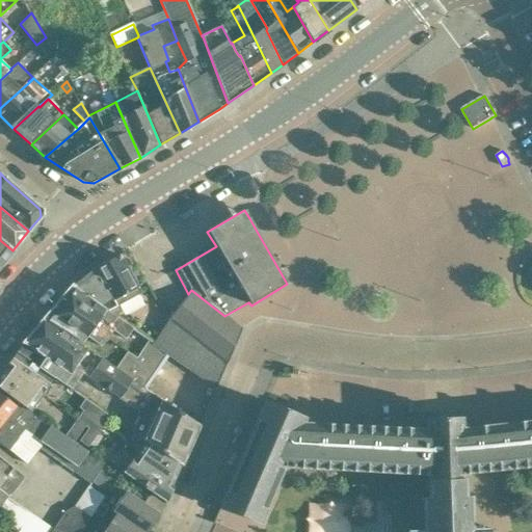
[(0,265),(12,250),(0,240),(0,265)]
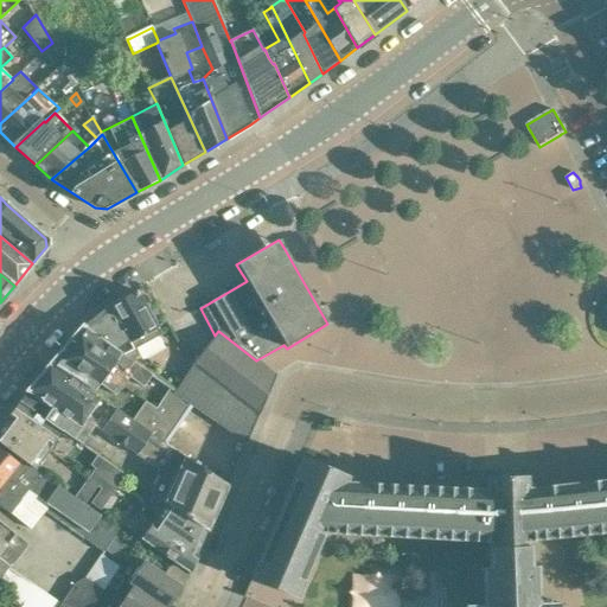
[(158,320),(152,310),(147,312),(135,291),(109,305),(127,340),(132,347),(133,347),(159,333),(154,323),(158,320)]
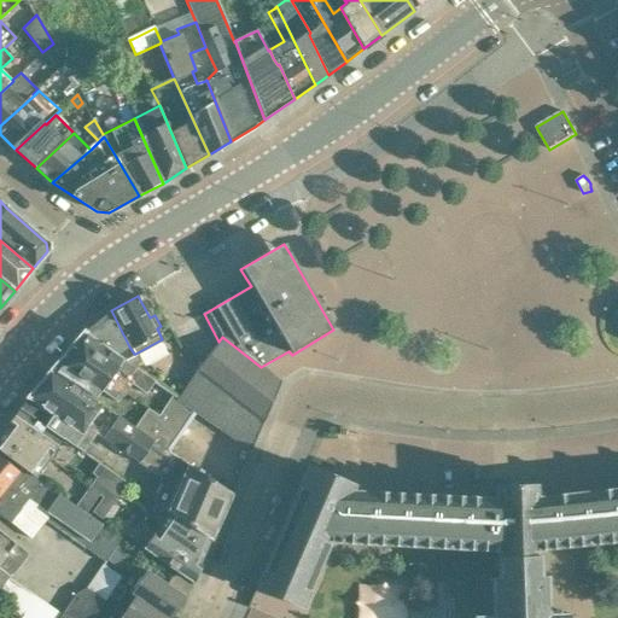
[(129,347),(111,310),(83,333),(130,366),(132,365),(133,365),(140,360),(135,354),(134,354),(129,347)]
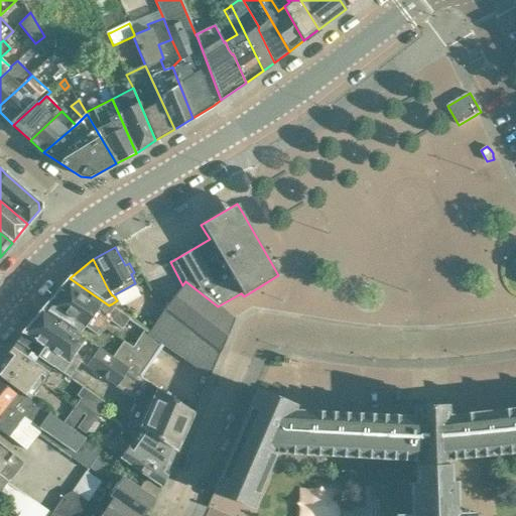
[(109,305),(70,278),(55,293),(104,327),(110,319),(121,328),(128,317),(111,304),(110,304),(109,305)]
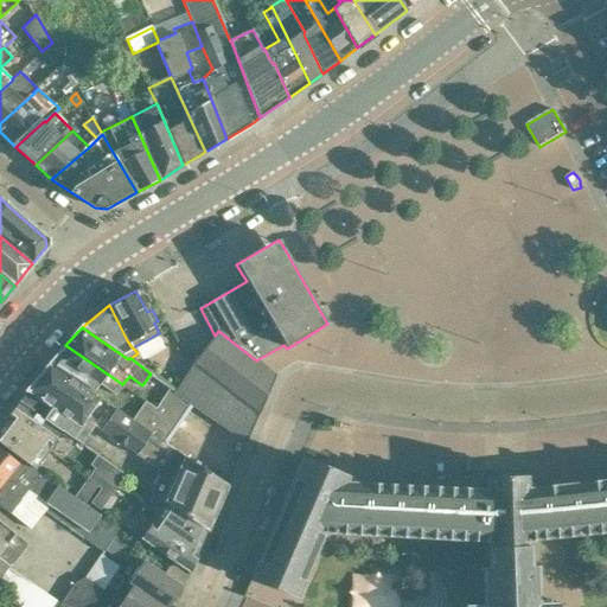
[(247,442),(275,376),(256,360),(218,331),(215,336),(193,362),(174,389),(173,391),(192,406),(247,442)]
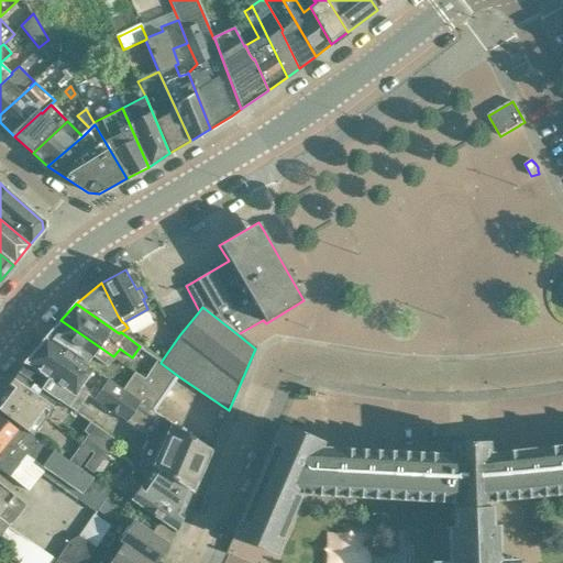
[(113,356),(61,320),(46,337),(85,362),(90,354),(107,365),(113,356)]
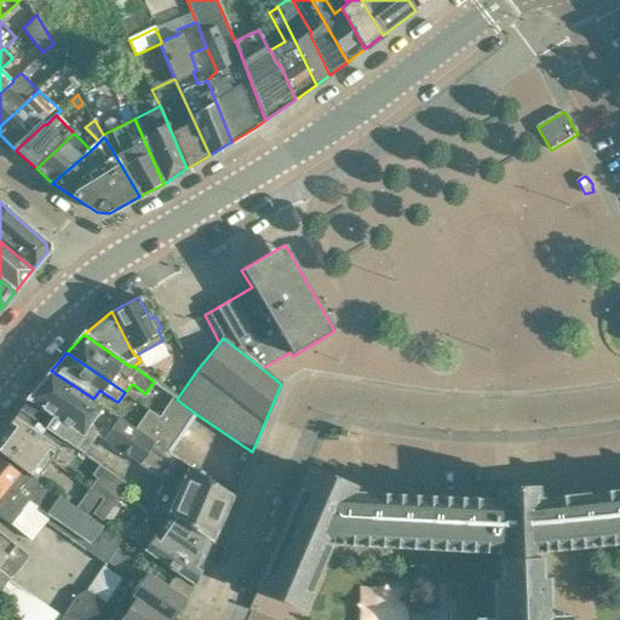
[(28,400),(21,409),(62,440),(81,453),(96,434),(112,412),(93,399),(51,371),(28,400)]
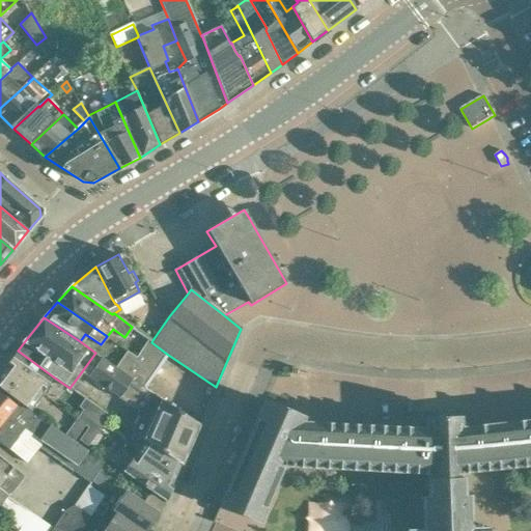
[(145,388),(168,355),(151,342),(152,340),(148,337),(136,356),(127,350),(115,367),(145,388)]
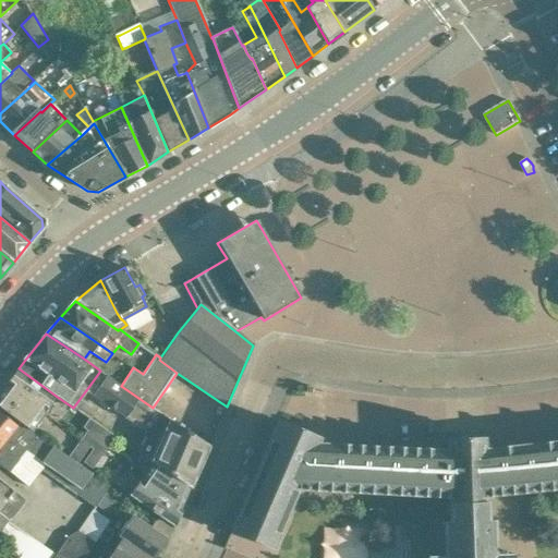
[(56,396),(19,368),(5,386),(43,413),(47,405),(56,396)]
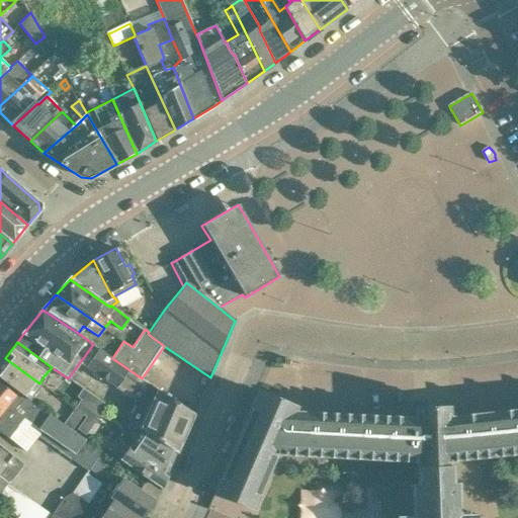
[(142,378),(112,358),(93,344),(80,362),(135,399),(145,379),(142,378)]
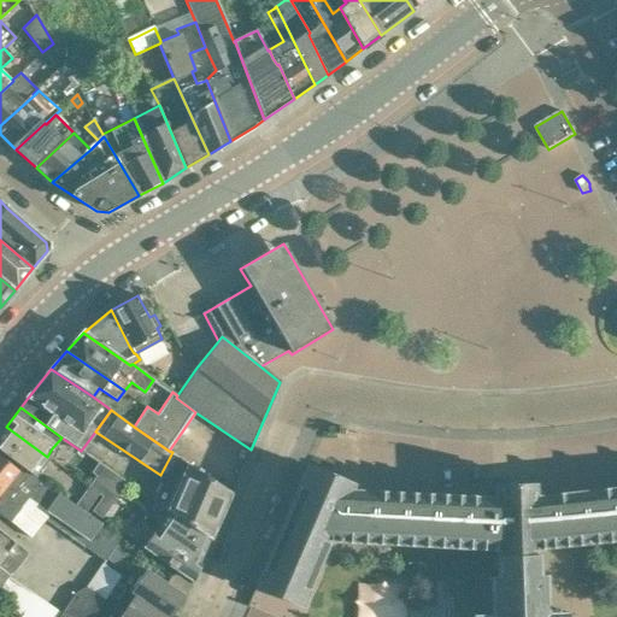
[(47,457),(6,427),(0,433),(0,451),(35,476),(47,457)]
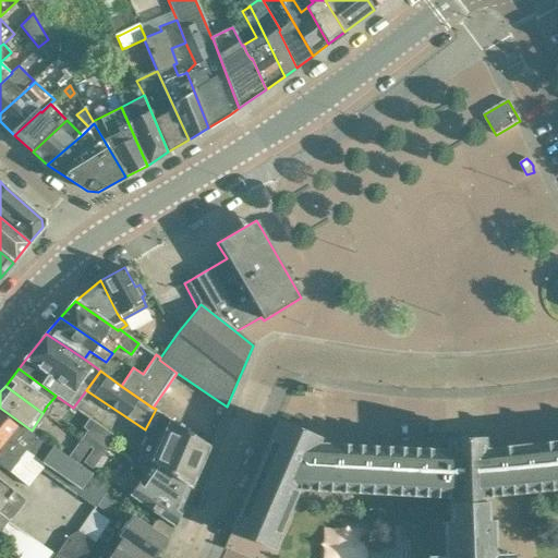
[(191,489),(209,446),(156,409),(145,429),(135,450),(150,459),(149,460),(191,489)]
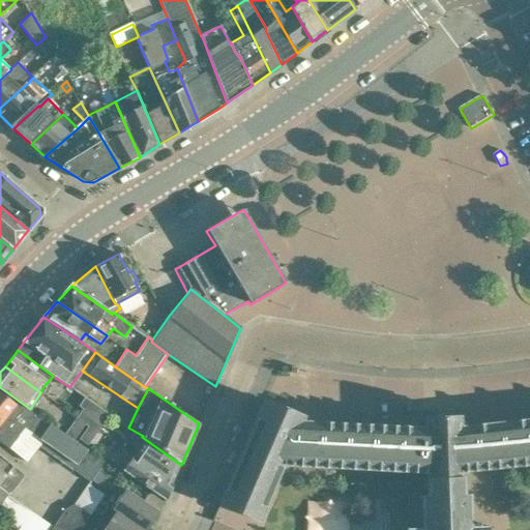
[(65,434),(50,423),(30,409),(28,411),(0,391),(0,441),(8,448),(29,464),(42,447),(91,480),(98,471),(105,462),(74,440),(65,434)]
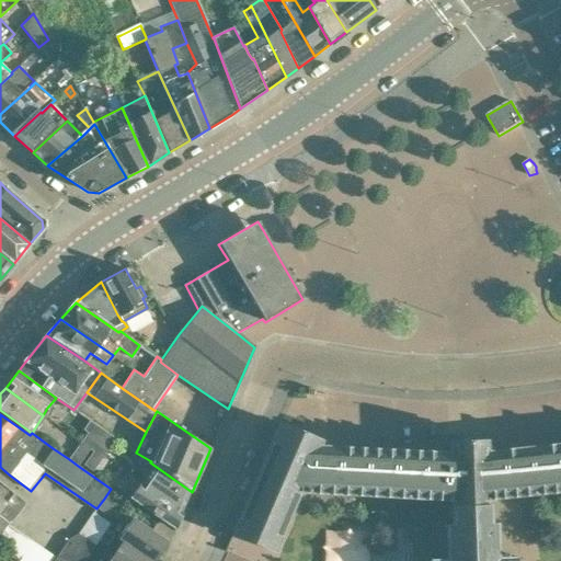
[(87,433),(80,443),(90,449),(93,445),(103,430),(90,421),(83,431),(87,433)]
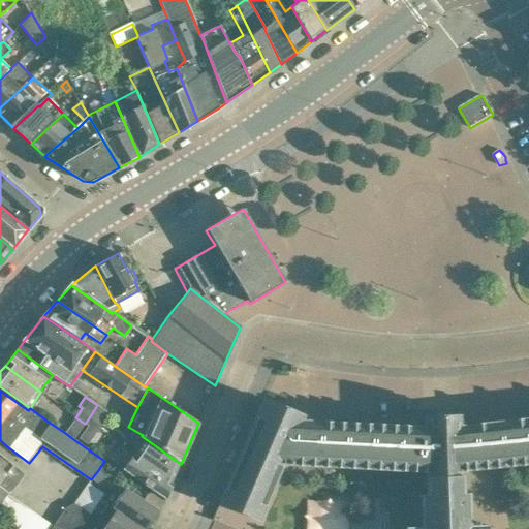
[(265,399),(218,503),(256,520),(281,463),(417,469),(419,526),(404,527),(403,528),(483,528),(484,524),(467,525),(466,493),(460,493),(459,469),(528,461),(528,419),(457,427),(457,415),(425,416),(426,427),(301,421),(303,415),(265,399)]
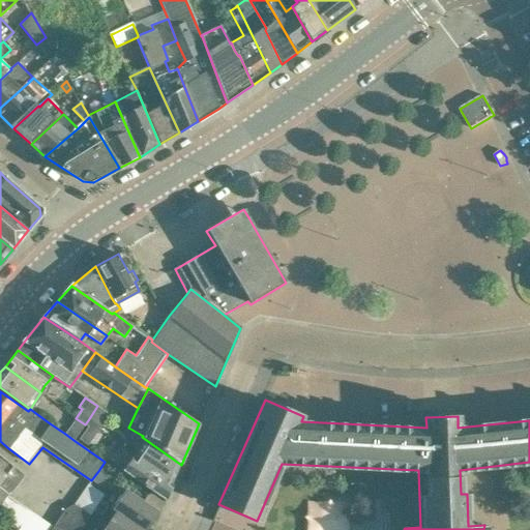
[(99,429),(110,414),(97,406),(88,420),(91,422),(99,429)]
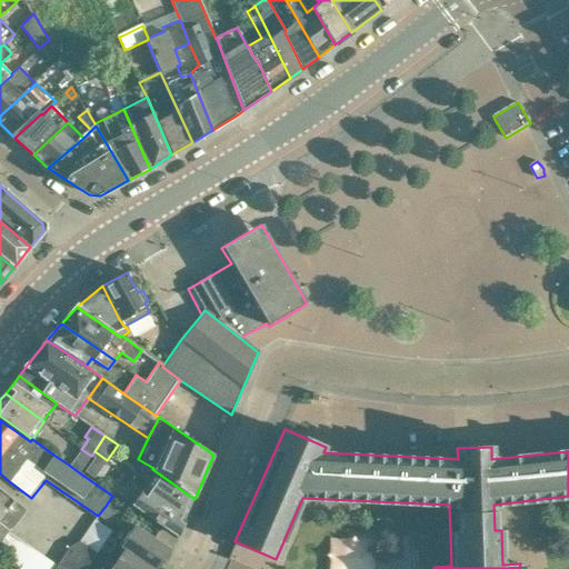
[(79,472),(91,456),(81,449),(70,466),(79,472)]
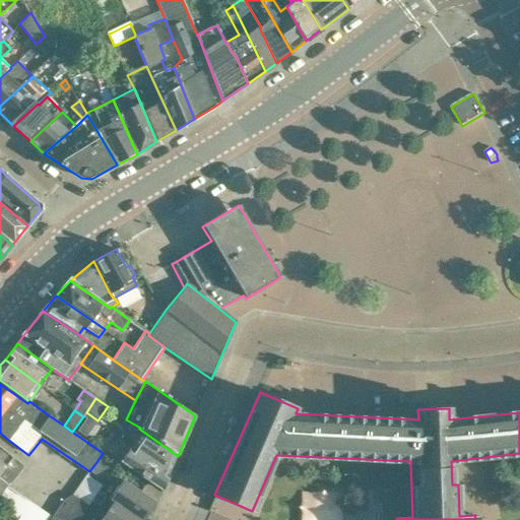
[(86,437),(98,420),(89,414),(78,431),(86,437)]
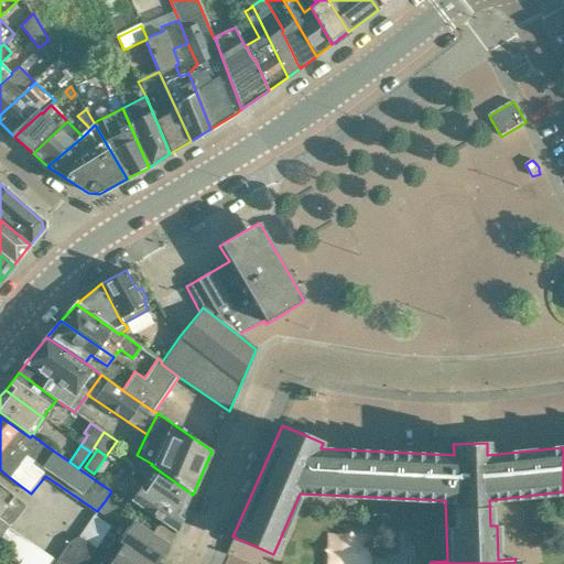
[(193,495),(151,465),(140,483),(184,514),(193,495)]
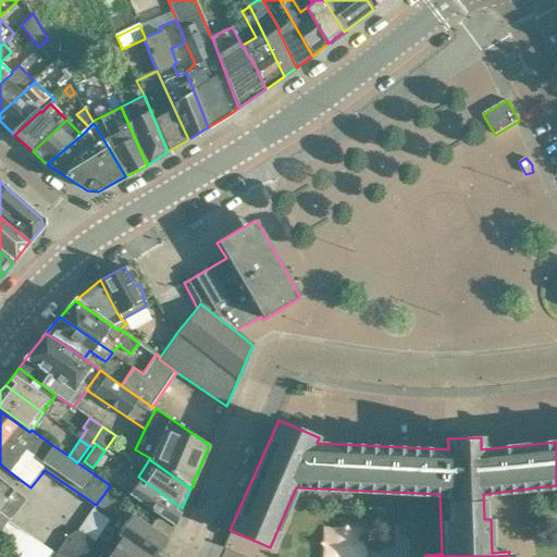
[(182,508),(138,477),(128,493),(174,525),(182,508)]
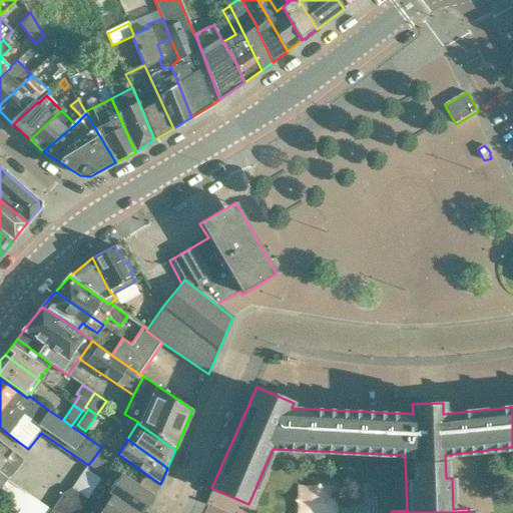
[(24,459),(1,441),(0,440),(0,472),(8,478),(9,477),(10,477),(24,459)]
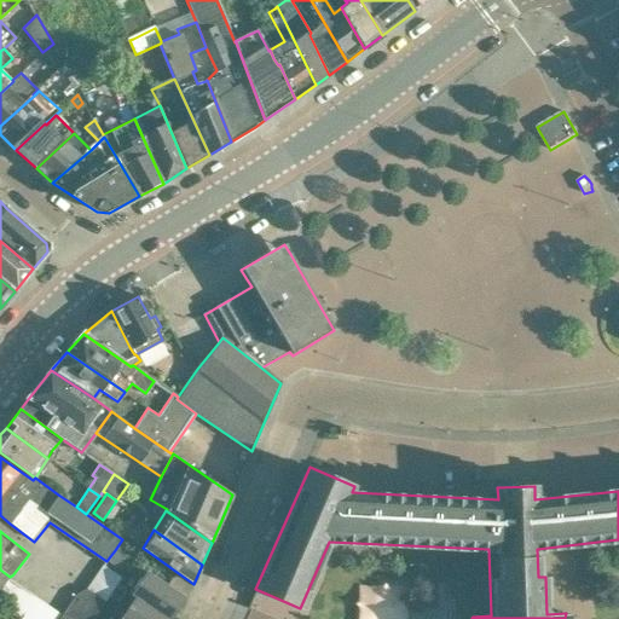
[(123,555),(115,550),(106,561),(116,567),(123,555)]
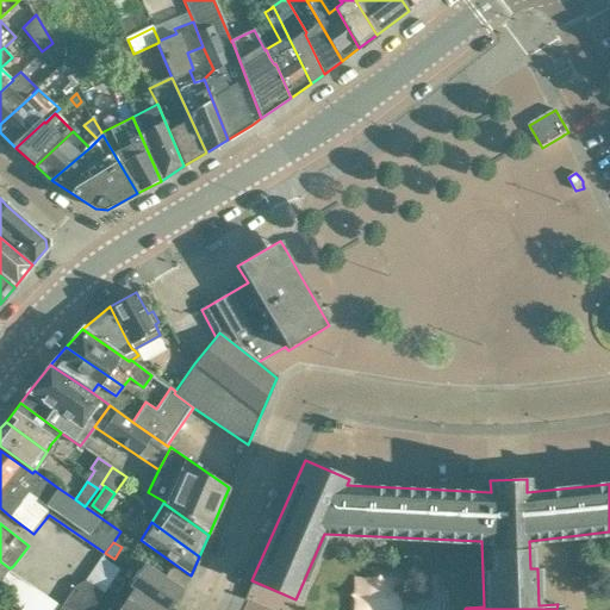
[(104,591),(119,568),(101,556),(87,577),(104,591)]
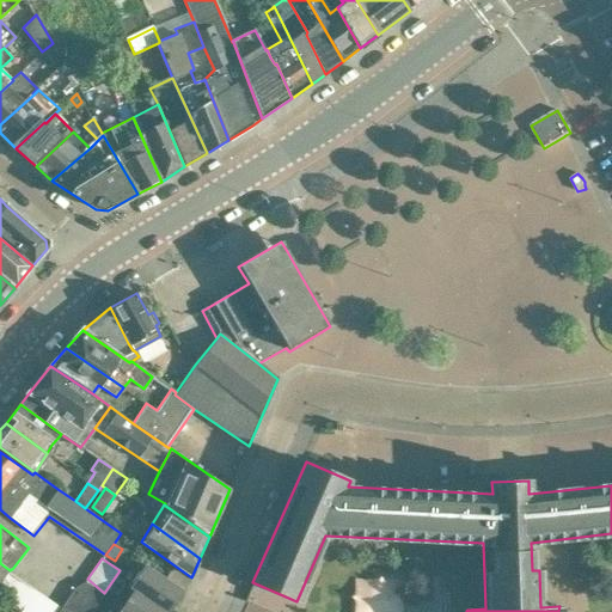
[(169,611),(183,592),(144,565),(130,587),(134,589),(133,589),(166,611),(169,611)]
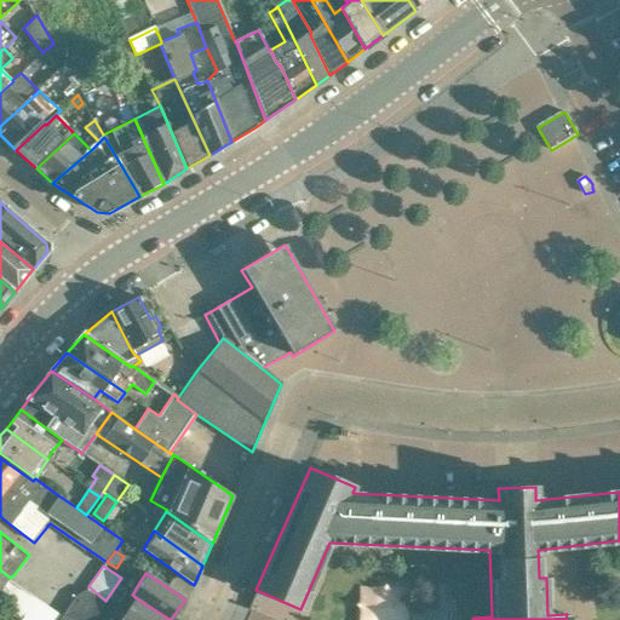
[(57,619),(61,615),(9,580),(0,591),(0,604),(22,619),(57,619)]
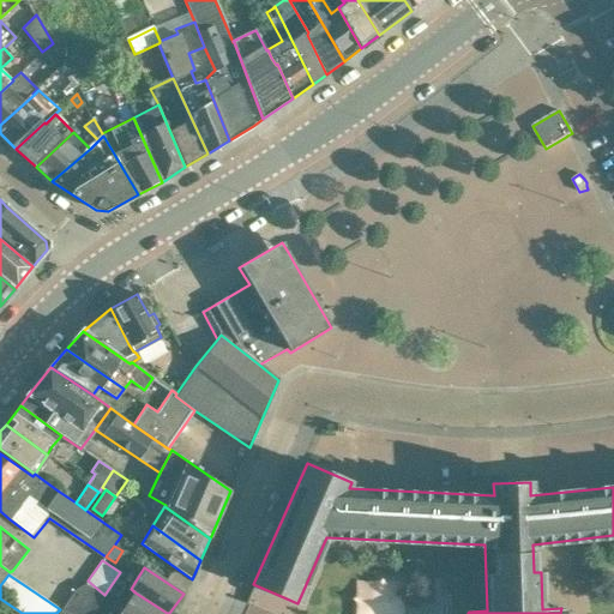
[(118,596),(126,585),(116,578),(109,590),(118,596)]
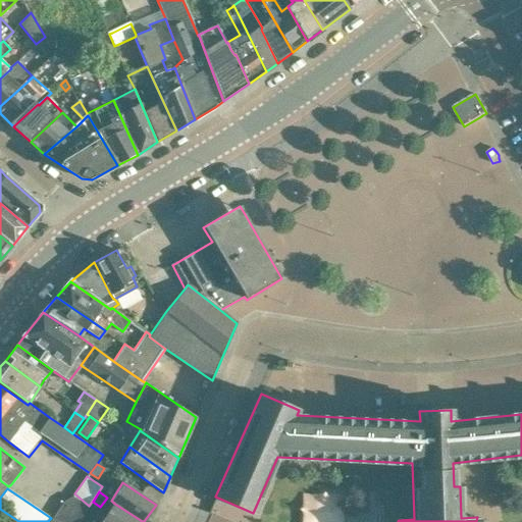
[(79,521),(87,511),(89,508),(88,507),(89,506),(74,493),(72,496),(69,493),(49,521),(79,521)]
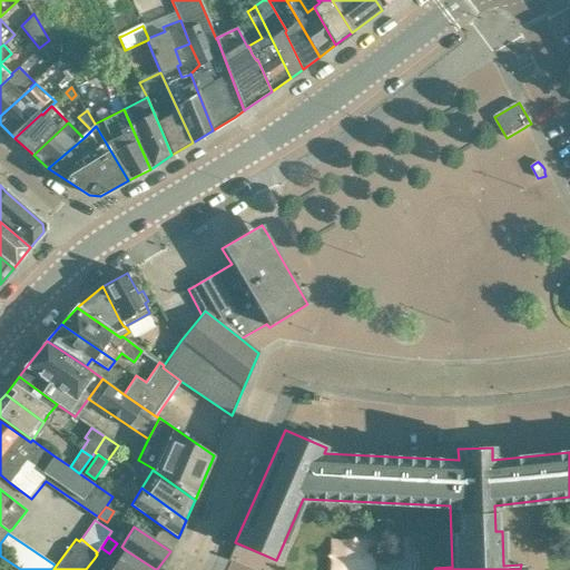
[(155,569),(124,549),(110,569),(112,569),(155,569)]
